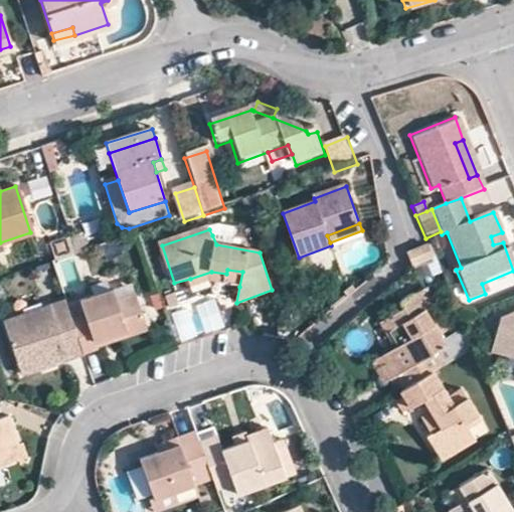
[(505,240),(502,232),(491,236),(493,244),(503,242),(505,240)]
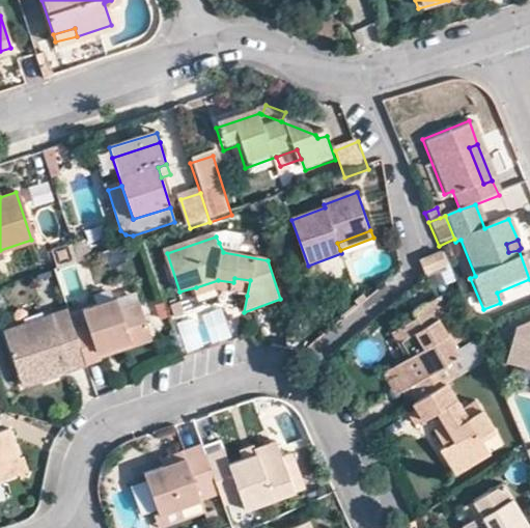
[(441,261),(436,251),(417,259),(421,271),(441,261)]
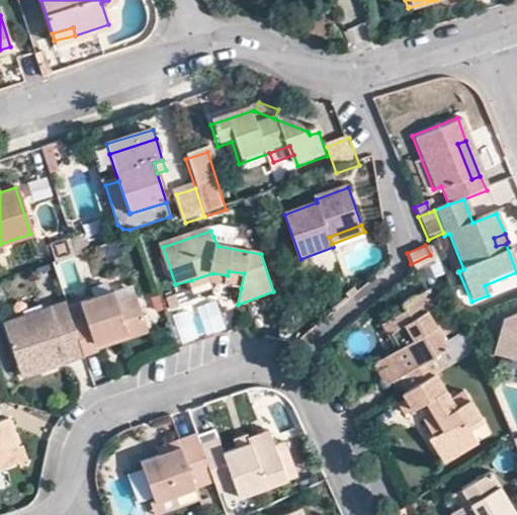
[(229,271),(228,275),(212,273),(191,280),(194,290),(217,283),(241,288),(244,273),(229,271)]
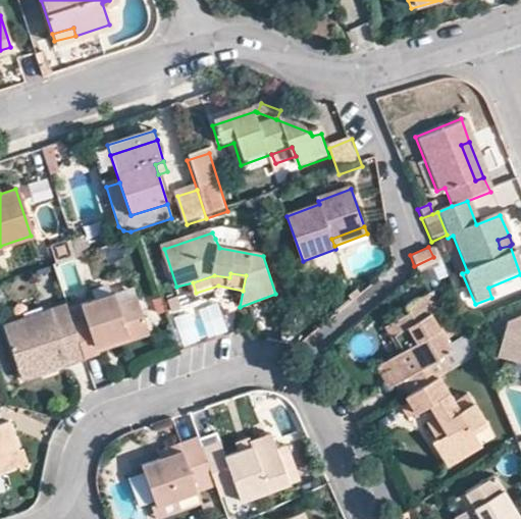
[(114,295),(117,306),(138,300),(134,289),(114,295)]
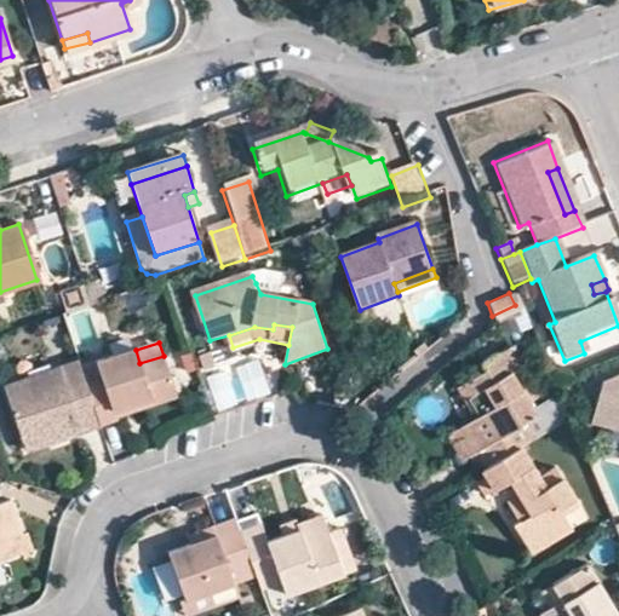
[(164,356),(139,363),(136,350),(96,363),(103,385),(87,390),(101,429),(116,424),(115,420),(113,414),(153,401),(155,407),(178,399),(164,356)]
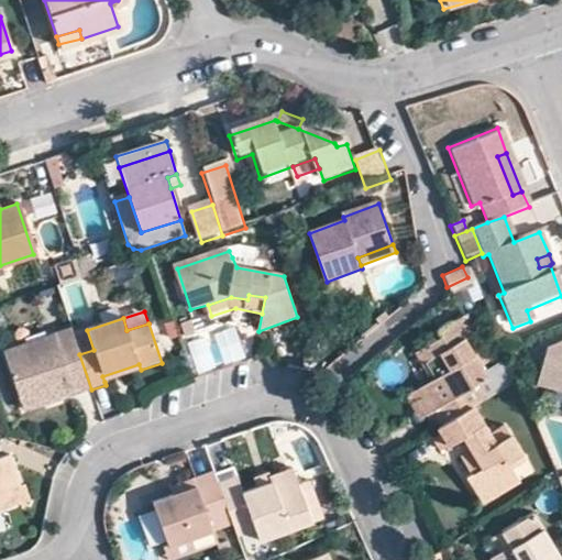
[(485,399),(476,384),(486,379),(478,366),(474,358),(483,352),(462,318),(437,332),(440,339),(415,354),(430,382),(420,386),(432,407),(427,412),(437,429),(472,408),(485,399)]
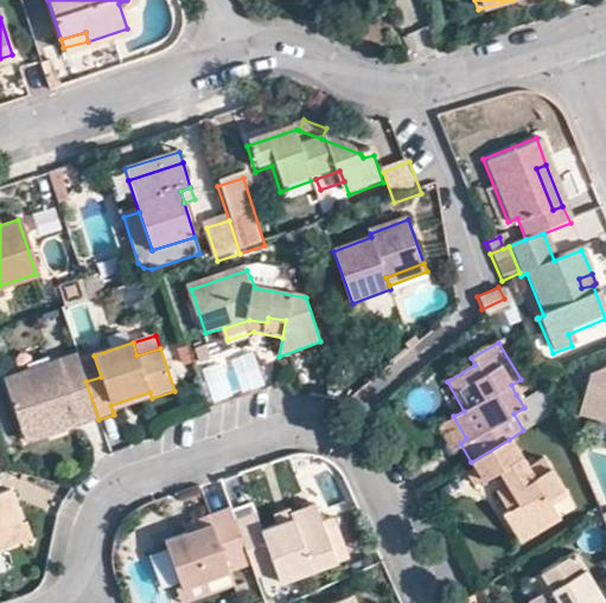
[(5,383),(25,443),(99,419),(85,382),(78,359),(5,383)]
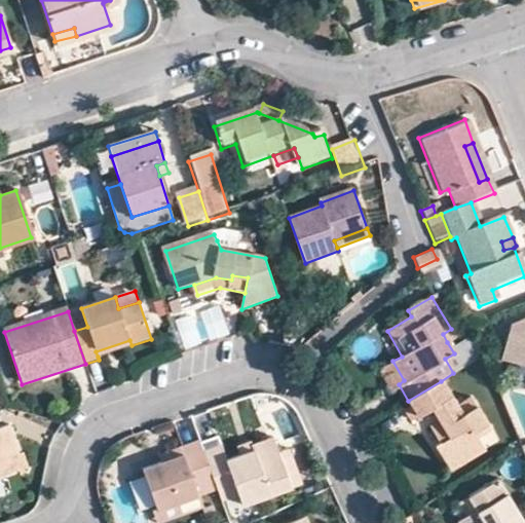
[(524,316),(505,325),(497,353),(524,361),(524,316)]
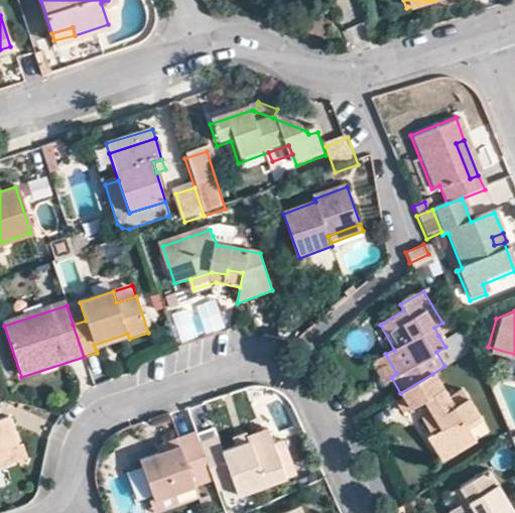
[(434,328),(438,336),(447,332),(442,323),(434,328)]
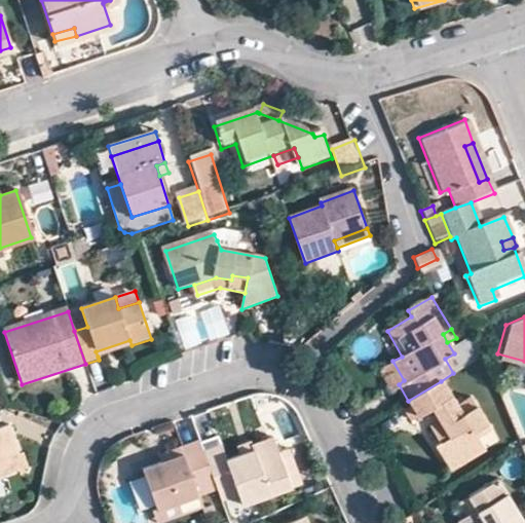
[(132,345),(129,340),(96,351),(98,357),(132,345)]
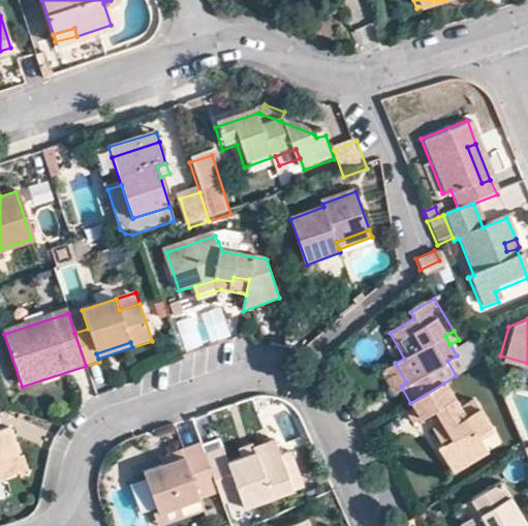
[(457,356),(447,361),(456,375),(465,370),(457,356)]
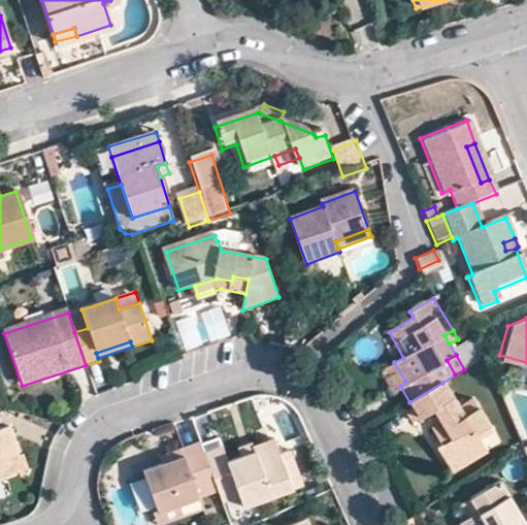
[(394,362),(382,369),(393,389),(400,386),(405,382),(394,362)]
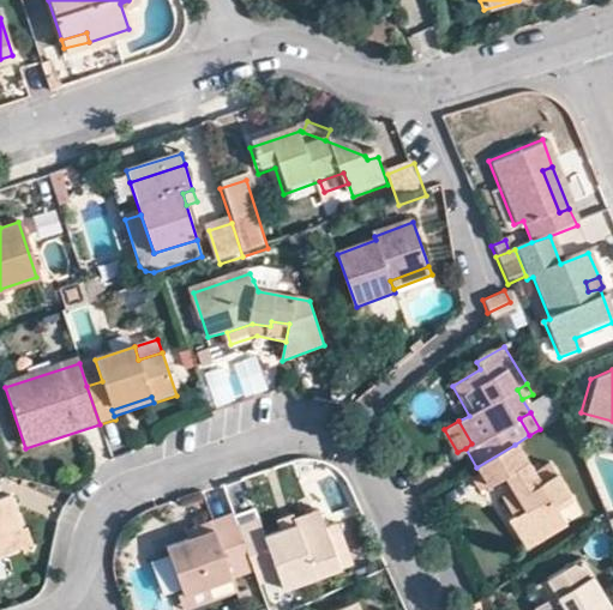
[(557,511),(571,502),(550,464),(533,475),(515,445),(476,467),(469,472),(481,490),(505,476),(512,488),(517,496),(505,502),(512,517),(508,519),(524,549),(564,525),(557,511)]
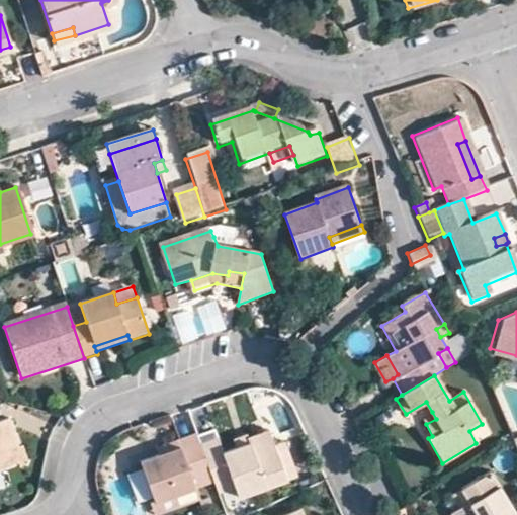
[(422,417),(426,424),(436,419),(432,412),(422,417)]
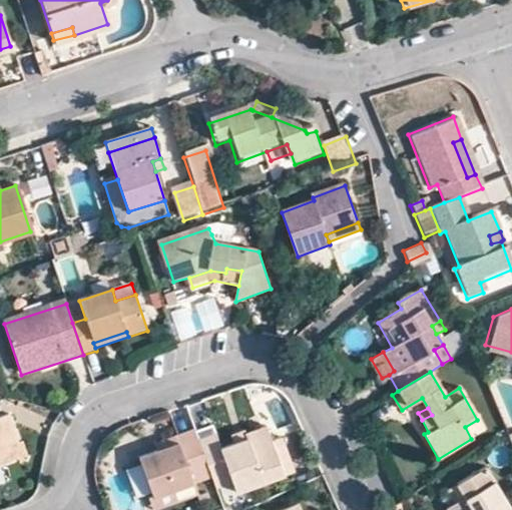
[(0,462),(17,457),(13,444),(17,442),(8,414),(0,416),(0,462)]
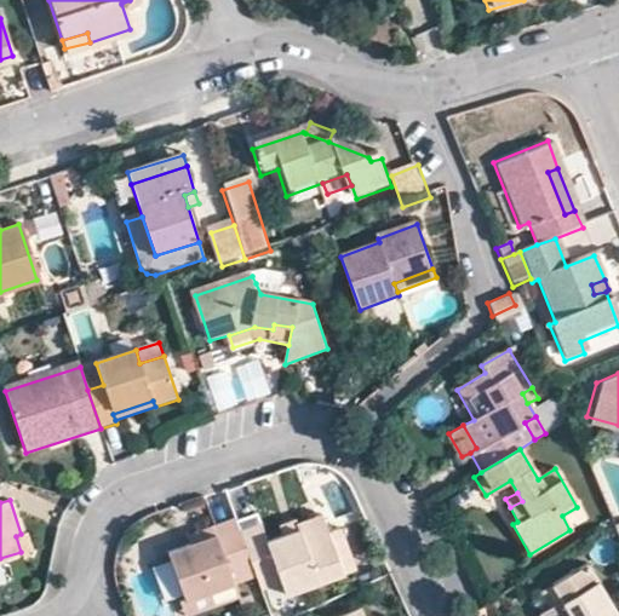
[(292,524),(294,530),(280,535),(264,541),(258,525),(238,531),(253,575),(259,589),(281,582),(286,597),(326,581),(322,566),(350,557),(339,528),(325,533),(319,514),(292,524)]
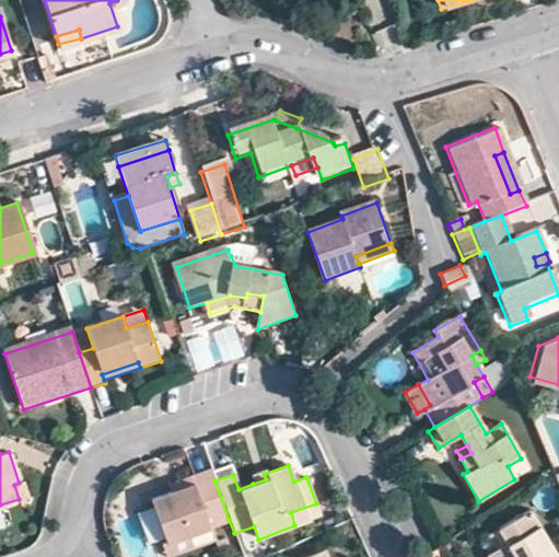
[(189,476),(191,484),(172,490),(151,498),(167,542),(188,534),(229,520),(214,480),(210,468),(189,476)]
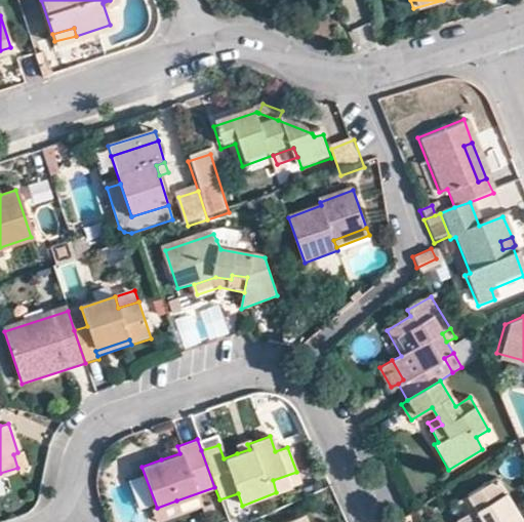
[(234,445),(237,453),(249,449),(247,444),(246,440),(234,445)]
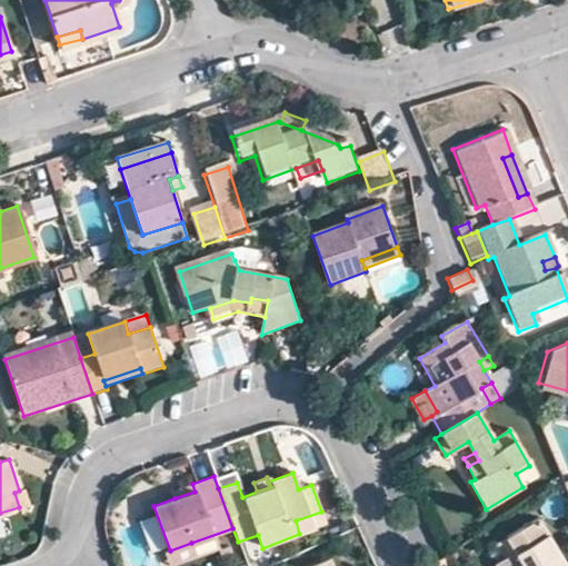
[(195,492),(192,484),(171,490),(175,498),(195,492)]
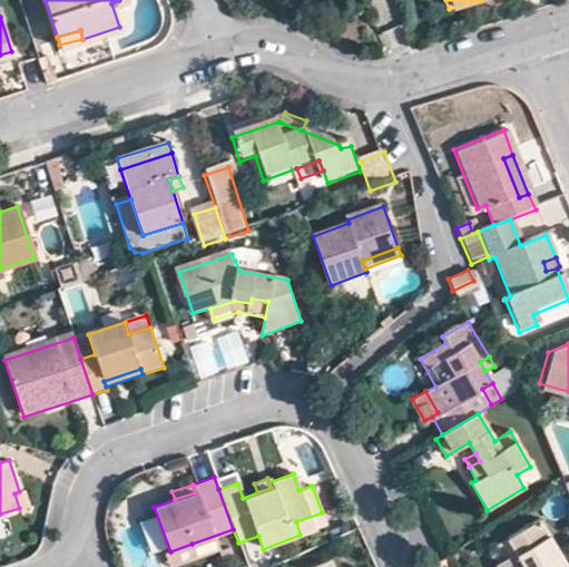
[(296,521),(300,535),(326,525),(322,512),(296,521)]
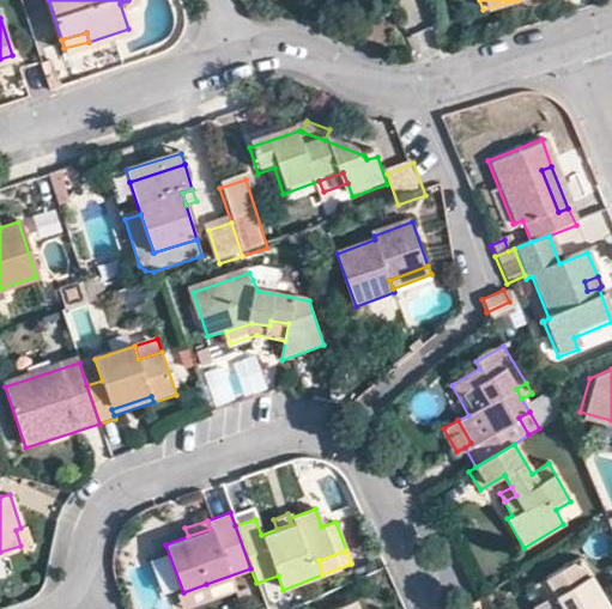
[(545,577),(553,594),(532,607),(532,608),(610,608),(579,556),(545,577)]
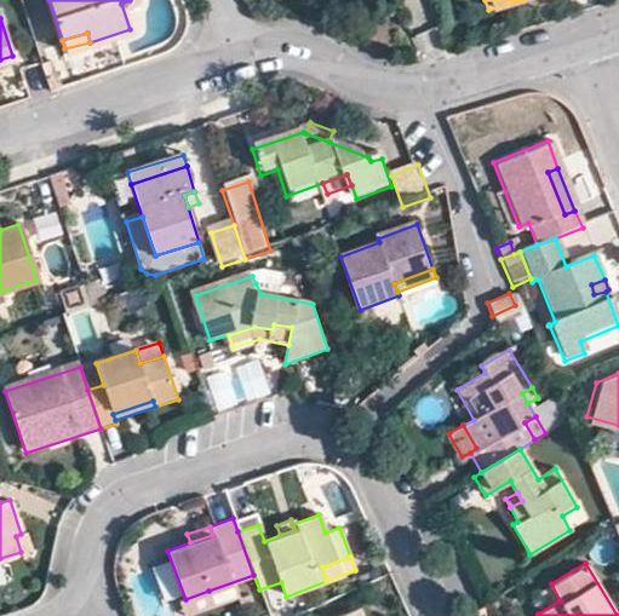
[(560,600),(551,583),(528,598),(538,614),(560,600)]
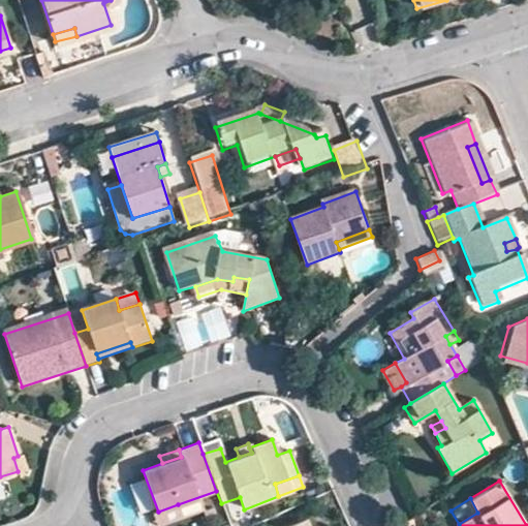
[(153,514),(158,525),(183,517),(178,504),(158,512),(153,514)]
